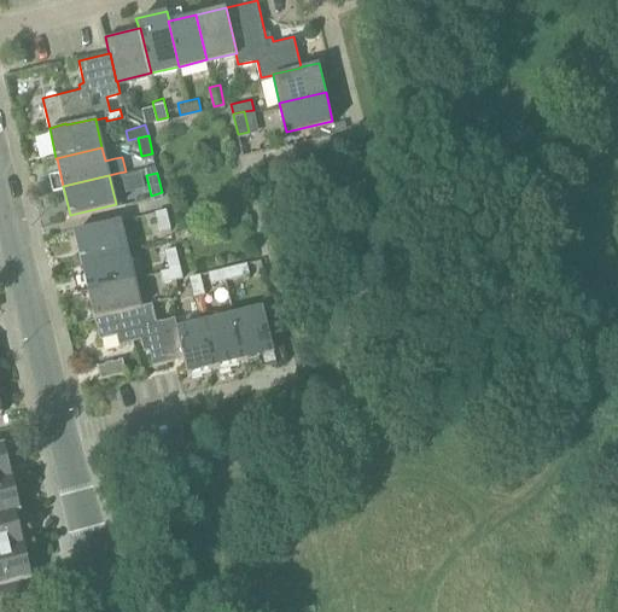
[(159,229),(170,226),(165,207),(155,209),(159,229)]
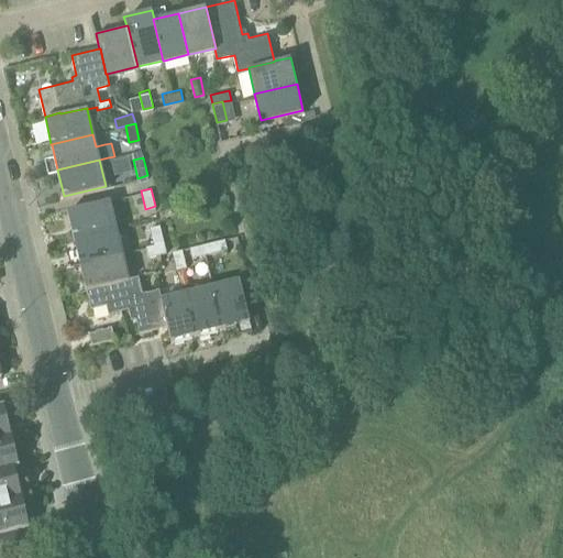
[(74,236),(116,225),(109,198),(67,209),(74,236)]
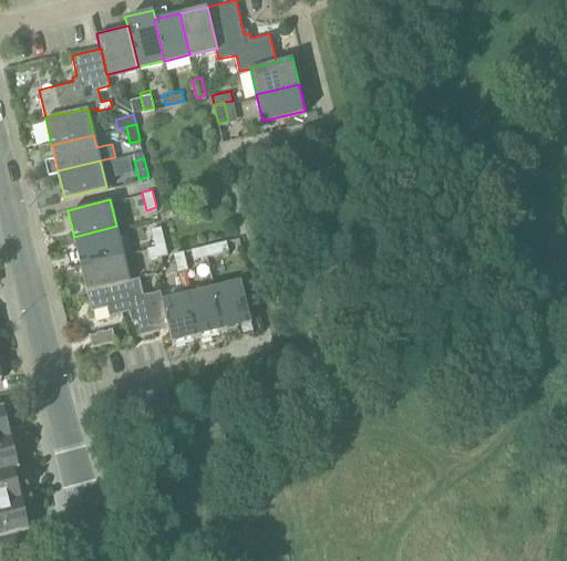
[(151,227),(155,245),(165,242),(161,225),(151,227)]
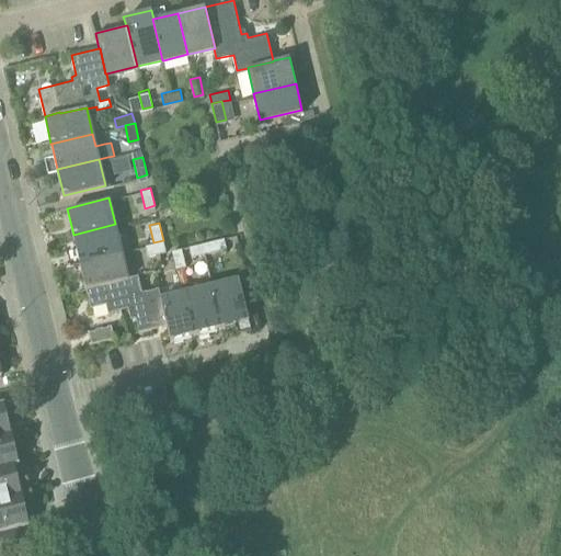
[(79,261),(122,250),(115,224),(73,235),(79,261)]
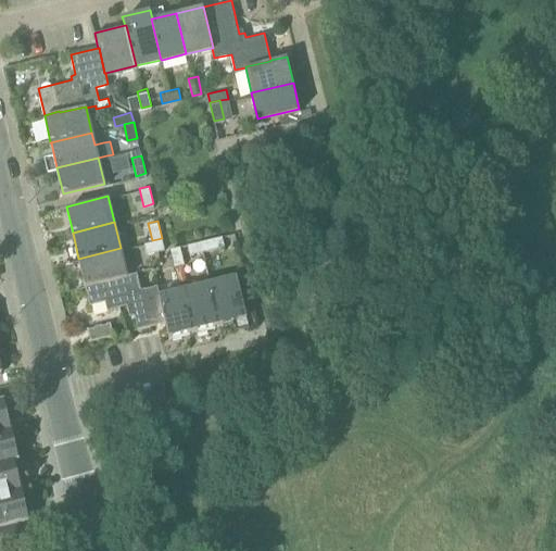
[(222,235),(204,239),(206,249),(223,245),(225,245),(222,235)]
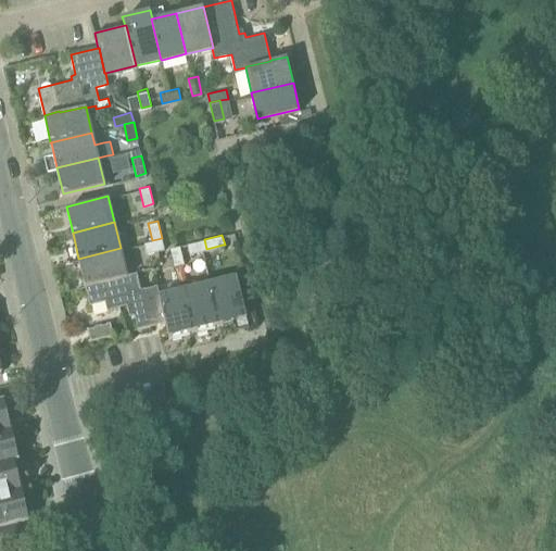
[(162,238),(152,240),(143,242),(146,251),(164,247),(162,238)]
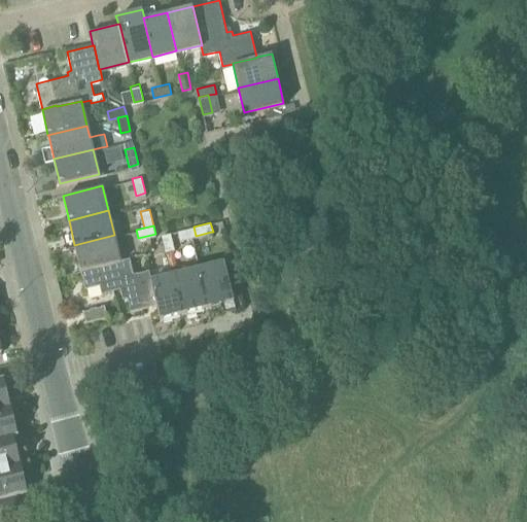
[(180,240),(196,236),(194,227),(177,230),(180,240)]
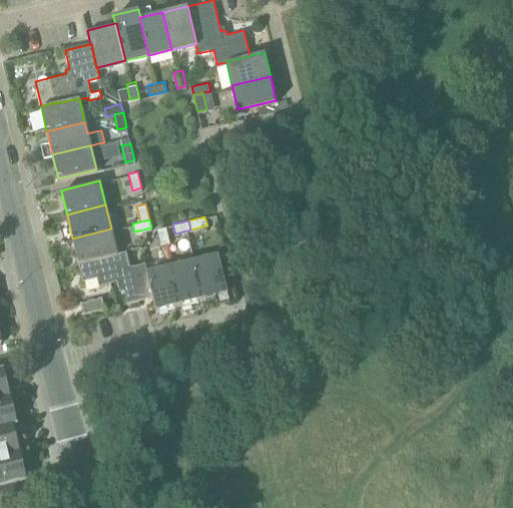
[(166,226),(157,228),(160,243),(169,241),(166,226)]
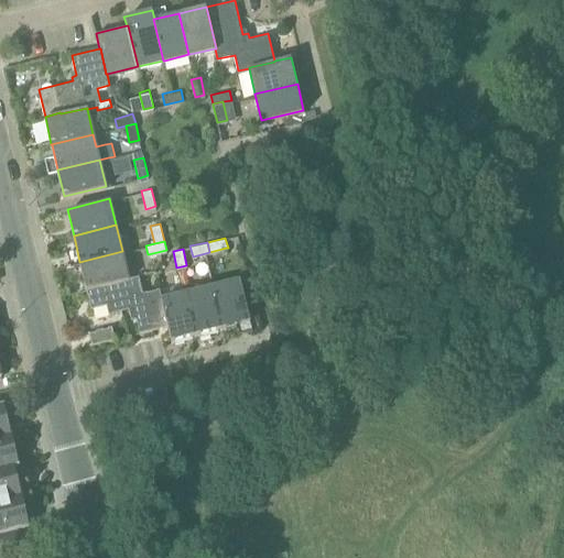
[(129,277),(128,276),(122,251),(79,262),(86,288),(101,285),(101,283),(129,277)]
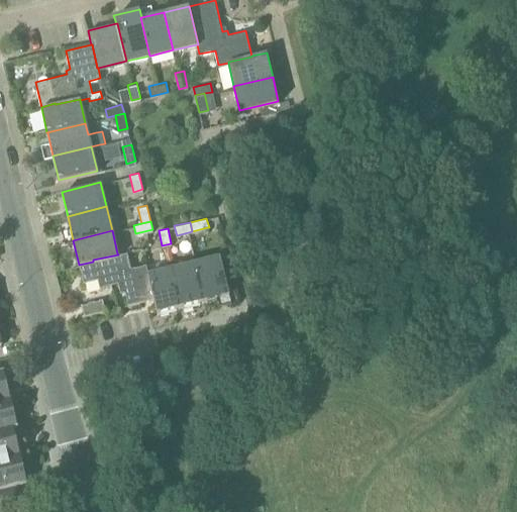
[(127,304),(153,297),(148,273),(146,263),(130,267),(126,251),(117,253),(118,254),(93,260),(93,262),(79,265),(84,282),(98,278),(100,287),(117,282),(118,286),(123,285),(127,304)]
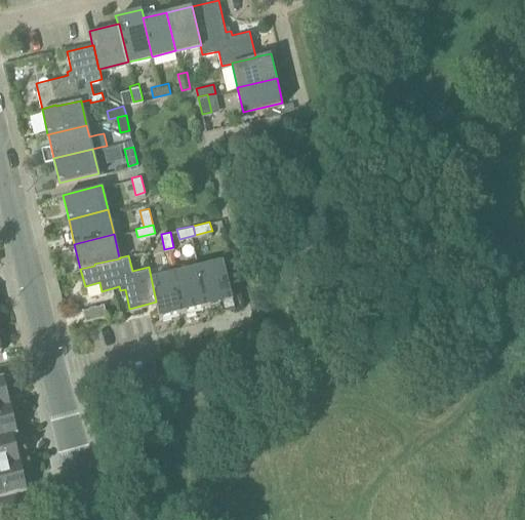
[(198,266),(207,305),(233,298),(223,260),(199,266),(198,266)]
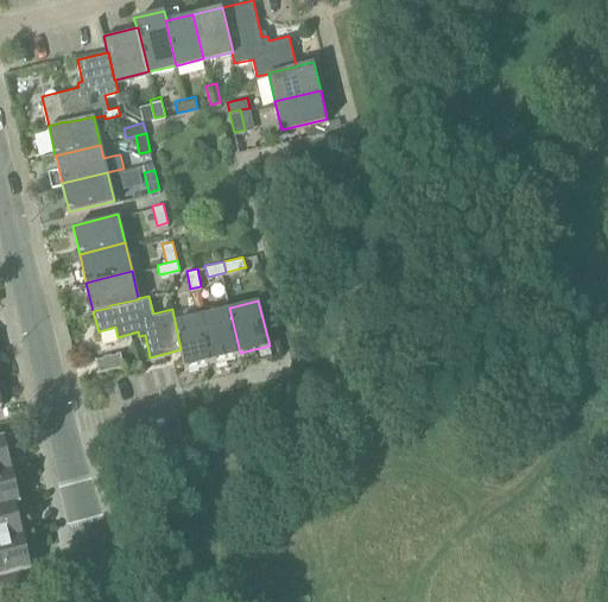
[(202,314),(213,359),(240,353),(229,308),(203,314),(202,314)]
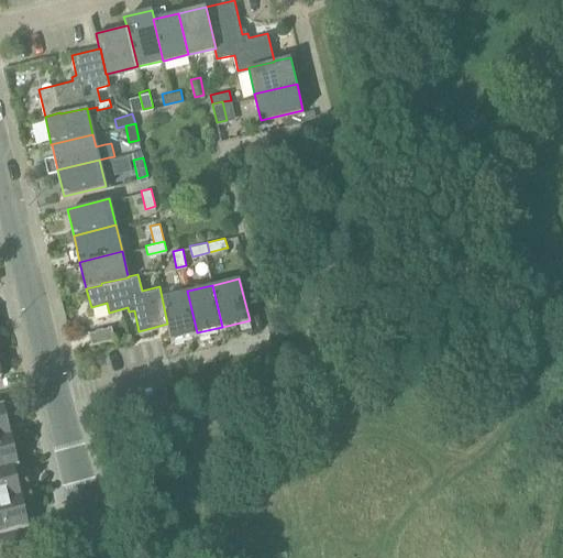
[(162,297),(167,324),(170,339),(197,332),(187,291),(162,297)]
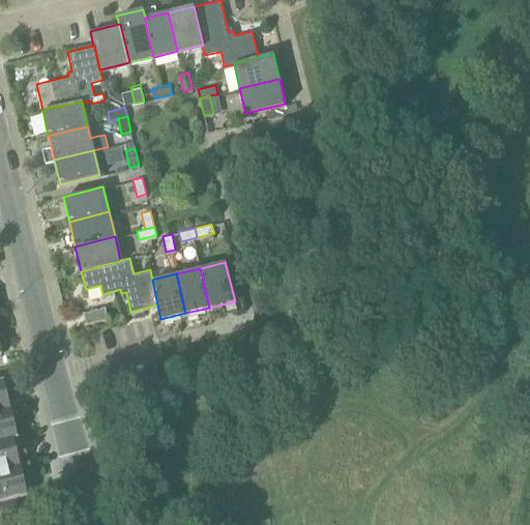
[(105,305),(84,312),(86,322),(108,317),(105,305)]
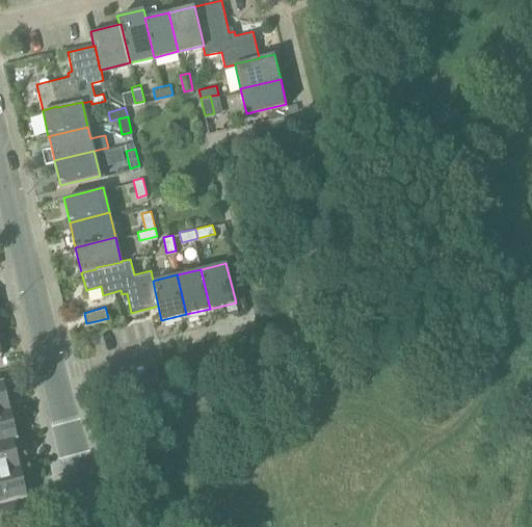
[(0,381),(0,411),(10,409),(4,381),(0,381)]
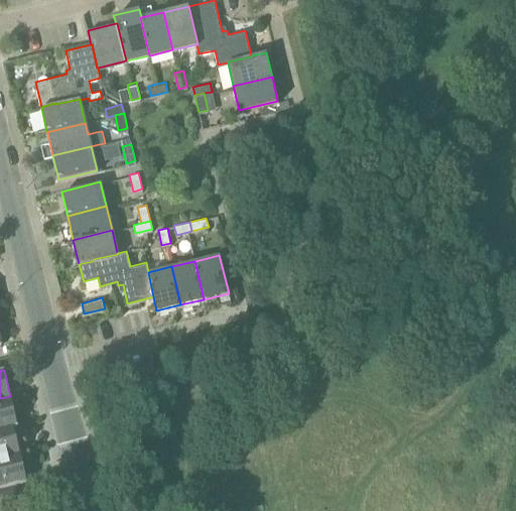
[(17,425),(10,396),(0,398),(0,428),(13,426),(17,425)]
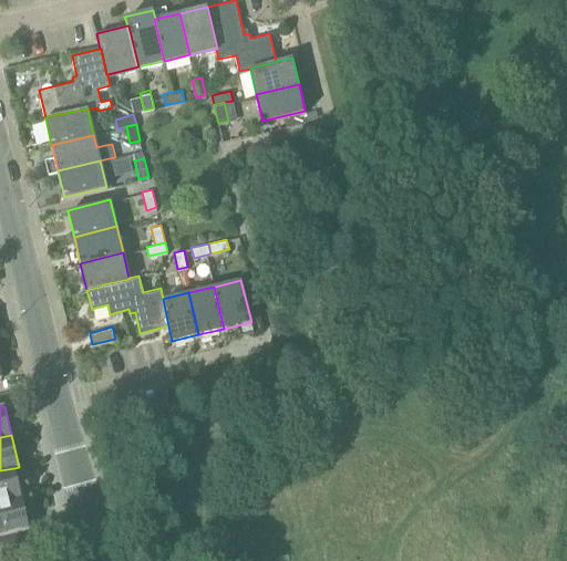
[(0,502),(21,498),(14,468),(0,470),(0,502)]
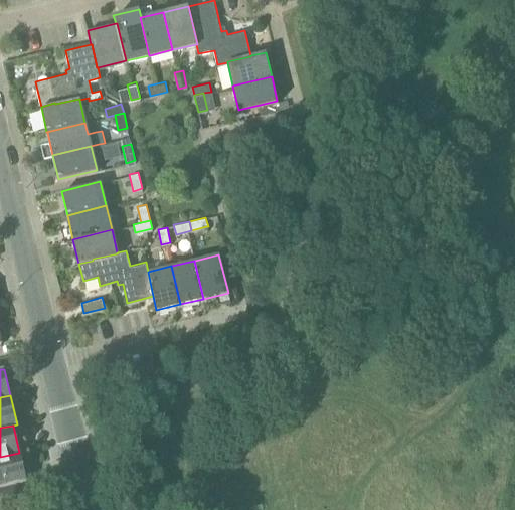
[(0,486),(26,481),(19,453),(0,457),(0,486)]
